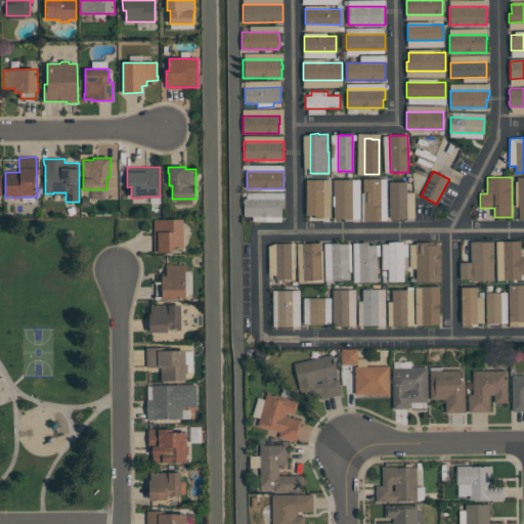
[(381,178),(381,220),(363,220),(363,178),(381,178)]
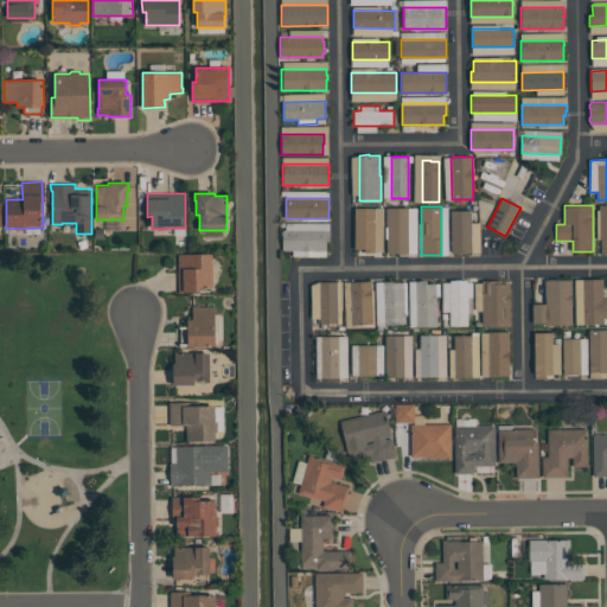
[(375,208),(375,253),(364,253),(364,249),(355,249),(355,208),(375,208)]
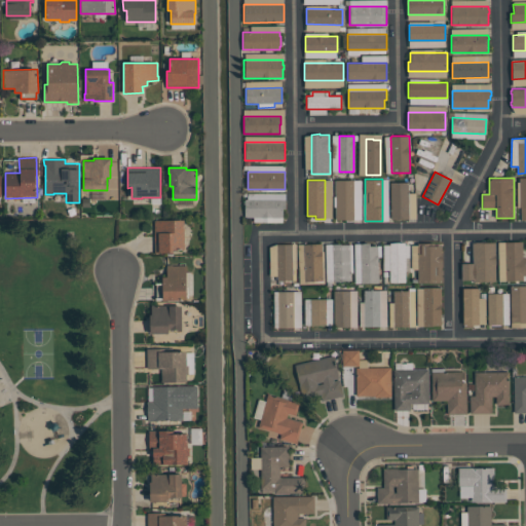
[(335,219),(335,180),(353,180),(353,219),(335,219)]
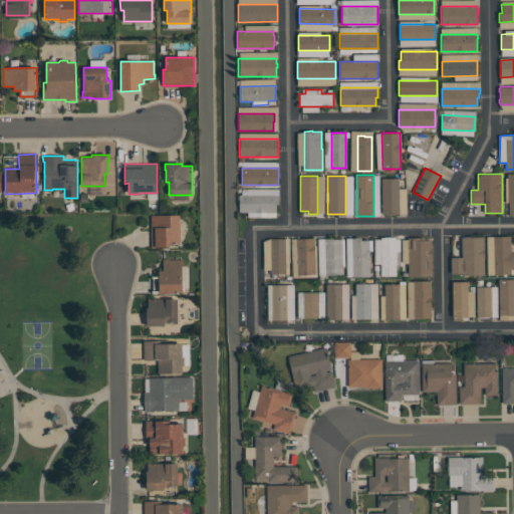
[(400,213),(381,214),(381,178),(399,178),(400,213)]
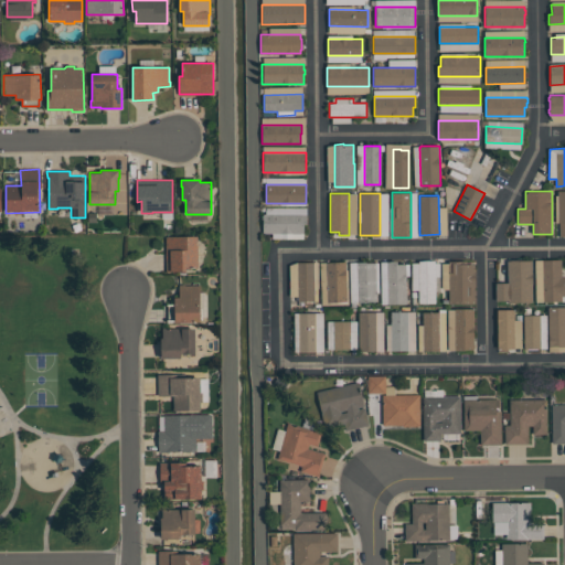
[(307,214),(307,224),(304,224),(304,233),(263,233),(263,214),(307,214)]
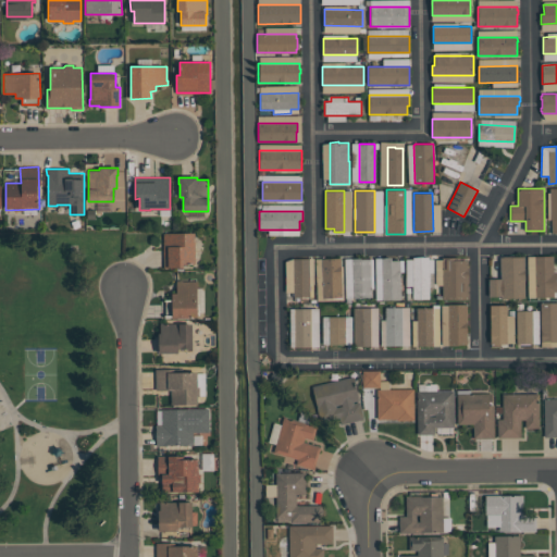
[(195,233),(195,264),(183,264),(183,268),(163,268),(163,233),(195,233)]
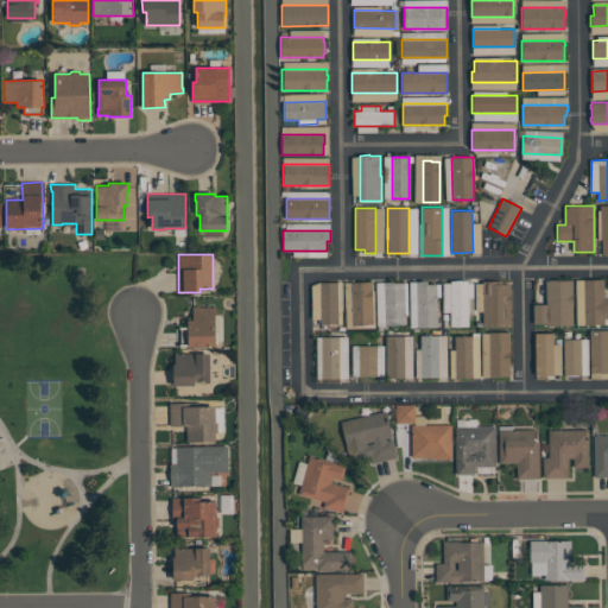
[(607,298),(607,318),(605,318),(605,324),(584,324),(583,279),(603,279),(603,298),(607,298)]
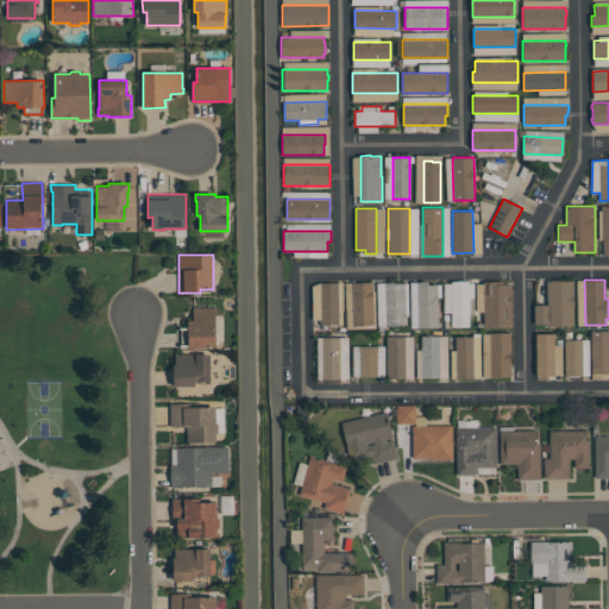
[(451,281),(469,281),(469,327),(451,327),(451,281)]
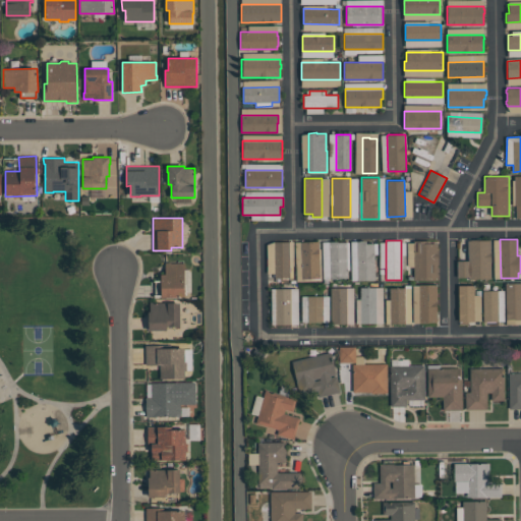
[(413,240),(425,240),(425,243),(438,243),(438,280),(414,280),(413,240)]
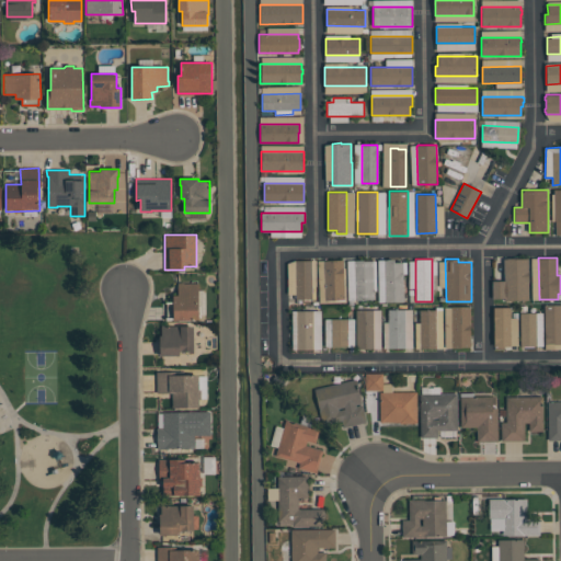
[(528,300),(504,300),(504,298),(492,298),(492,281),(504,281),(504,259),(528,259),(528,300)]
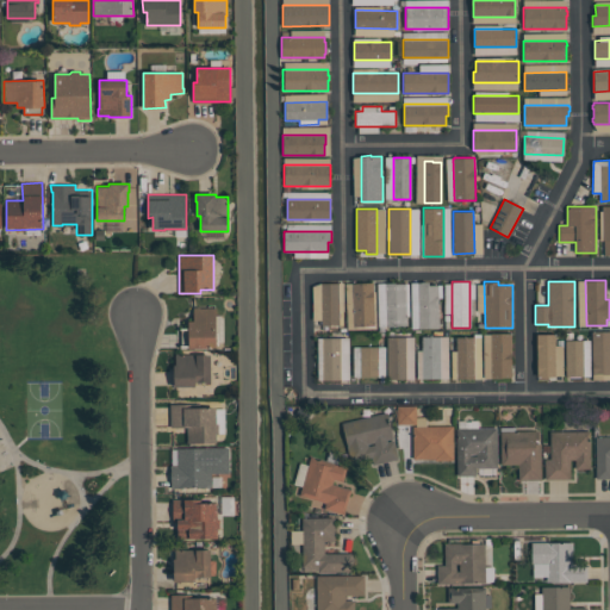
[(322,325),(322,282),(340,282),(340,325),(322,325)]
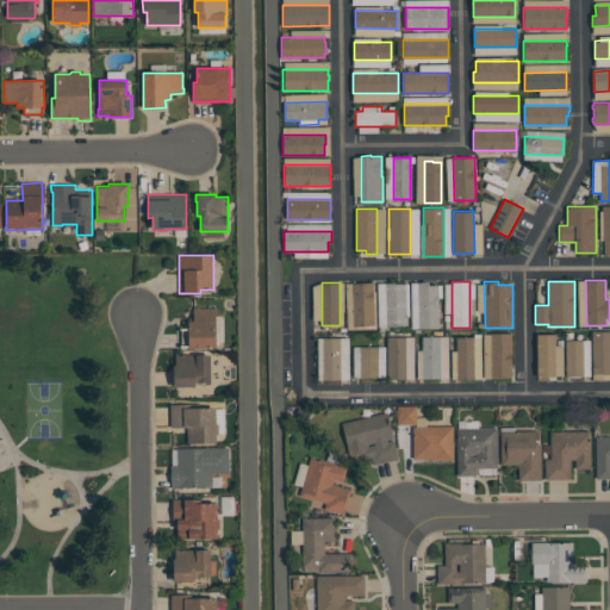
[(373,282),(374,325),(354,327),(353,284),(373,282)]
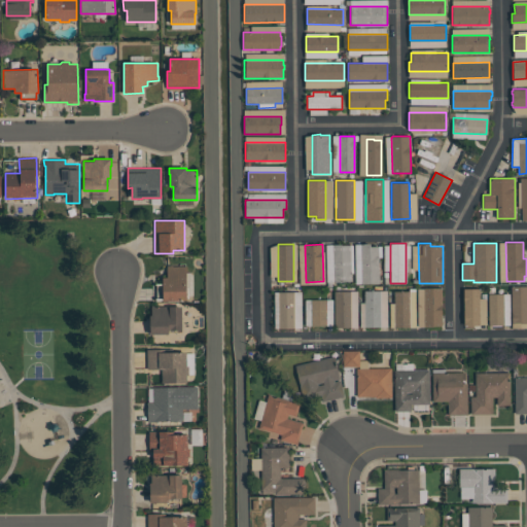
[(350,245),(351,281),(334,282),(332,245),(342,244),(342,245),(350,245)]
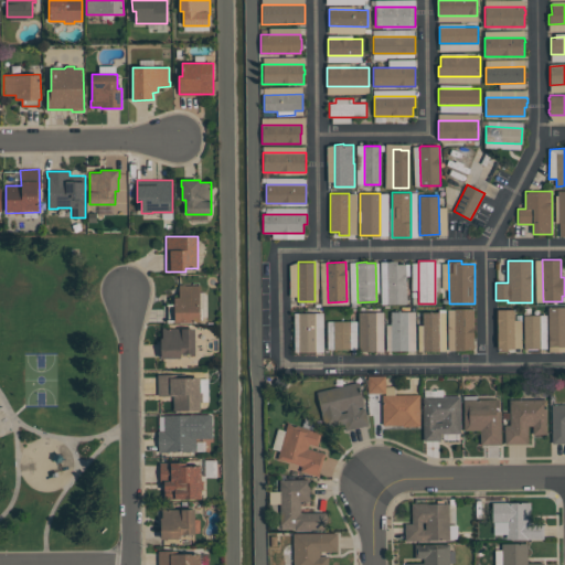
[(406,304),(387,304),(387,262),(390,262),(397,262),(397,264),(406,264),(406,304)]
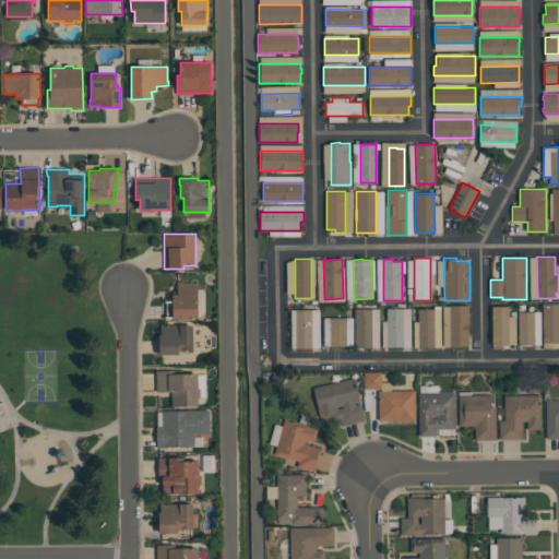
[(173,320),(173,318),(166,318),(167,301),(173,301),(173,294),(177,294),(177,282),(198,282),(198,309),(198,319),(178,319),(178,320),(173,320)]
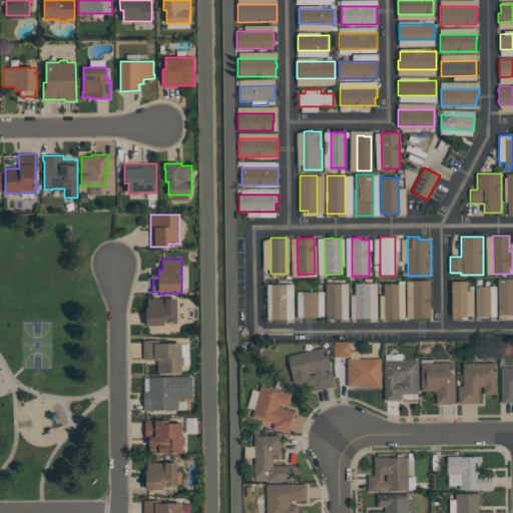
[(498,279),(512,279),(512,315),(507,316),(507,315),(498,315),(498,279)]
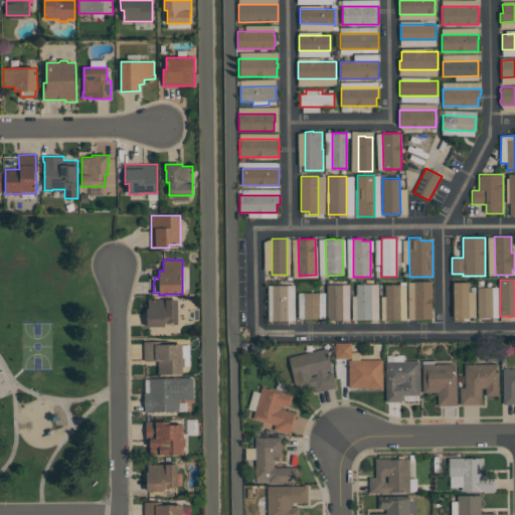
[(414,281),(432,281),(432,319),(414,319),(414,281)]
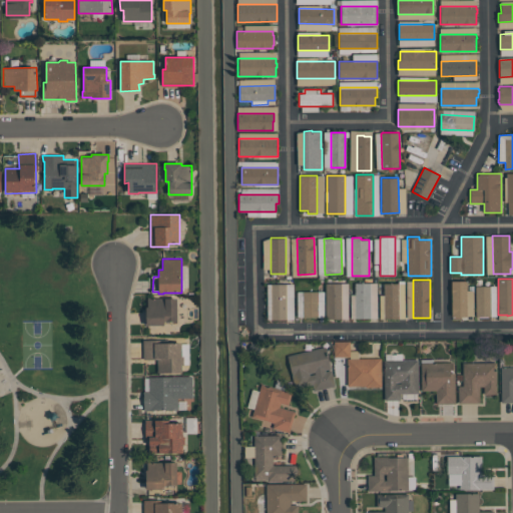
[(451,281),(467,281),(467,317),(466,317),(460,317),(452,317),(451,281)]
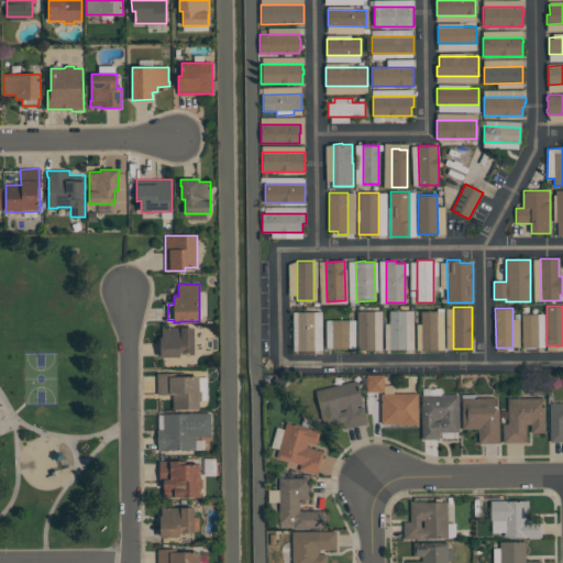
[(390,350),(390,310),(406,310),(406,350),(390,350)]
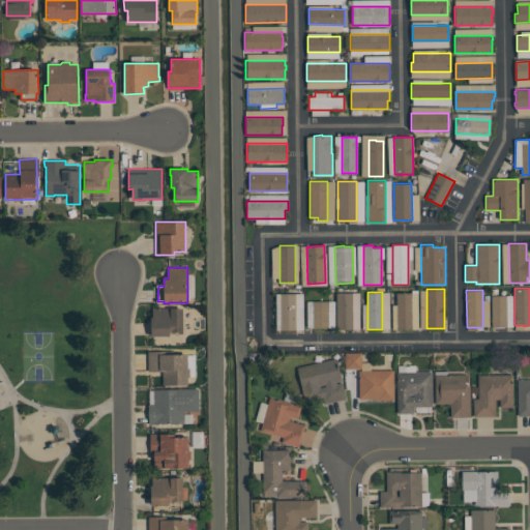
[(280,330),(280,293),(296,293),(296,330),(280,330)]
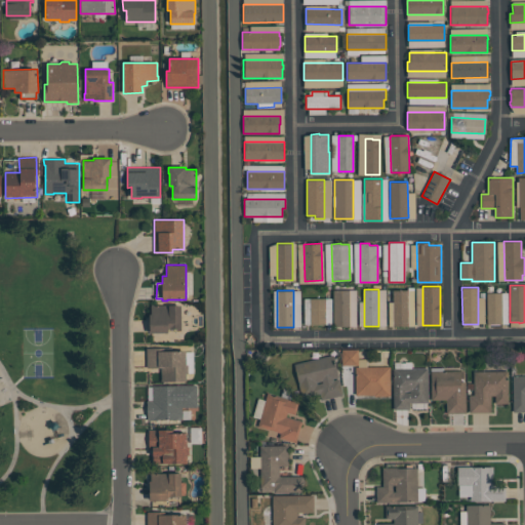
[(350,290),(350,326),(333,326),(333,290),(350,290)]
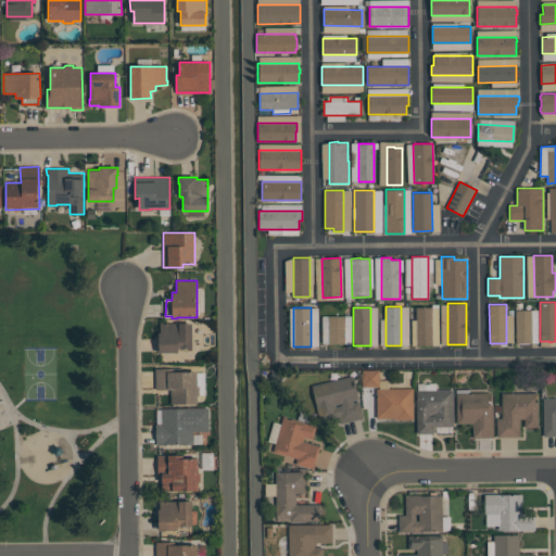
[(432,345),(416,345),(416,307),(432,307),(432,345)]
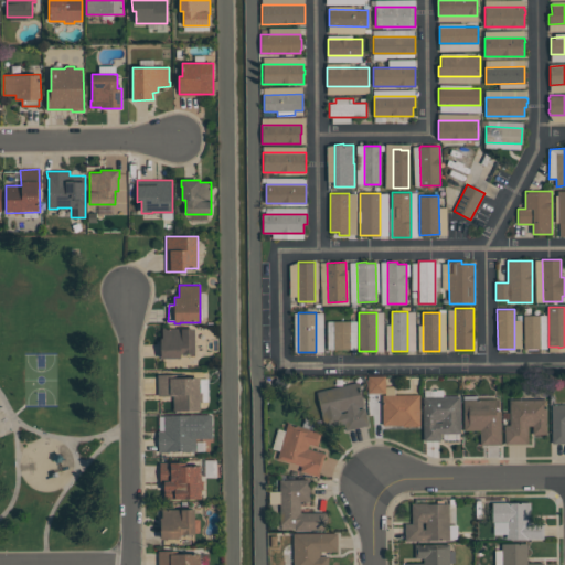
[(524,349),(524,316),(540,315),(541,349),(537,349),(537,350),(528,350),(528,349),(524,349)]
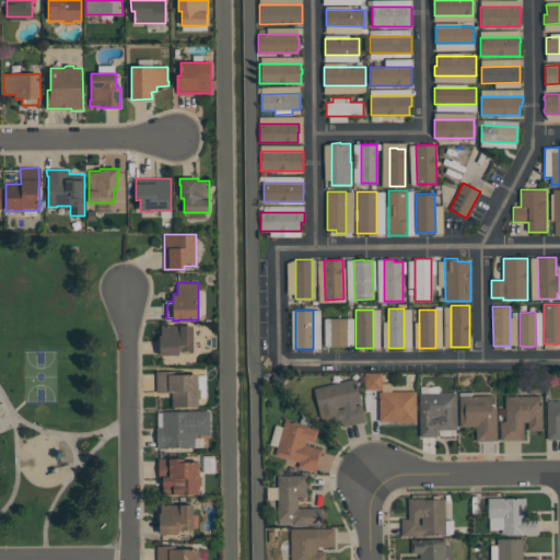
[(330,346),(330,318),(347,318),(347,346),(330,346)]
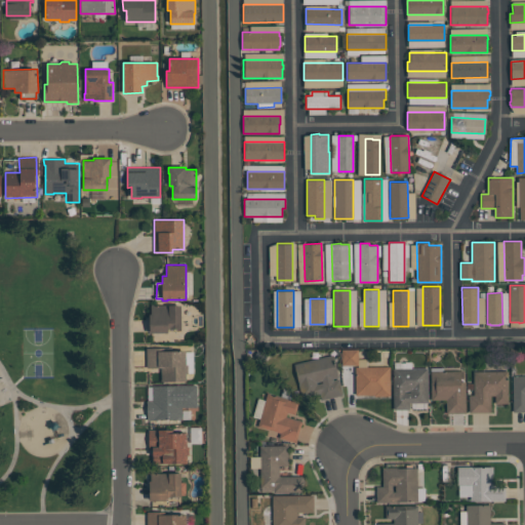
[(182,305),(182,329),(168,329),(168,333),(150,333),(150,314),(151,314),(151,305),(182,305)]
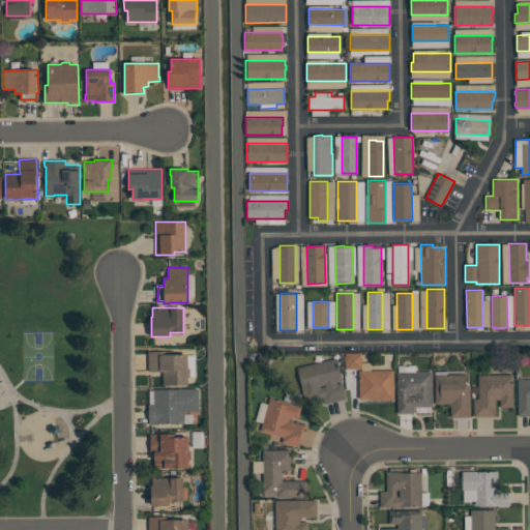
[(163,385),(163,372),(148,372),(148,352),(160,351),(160,354),(187,354),(187,369),(189,369),(189,377),(187,377),(188,385),(163,385)]
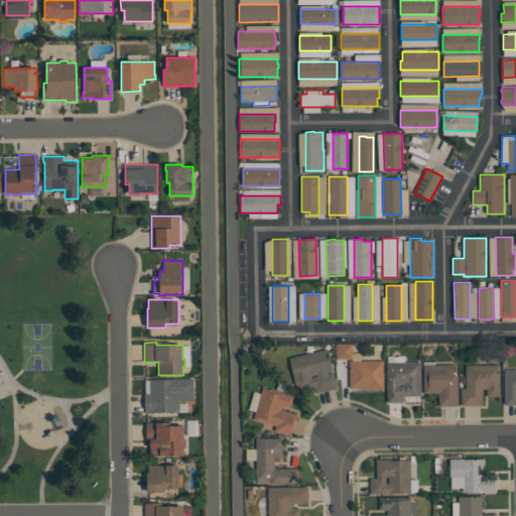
[(352,344),(353,359),(336,359),(336,344),(352,344)]
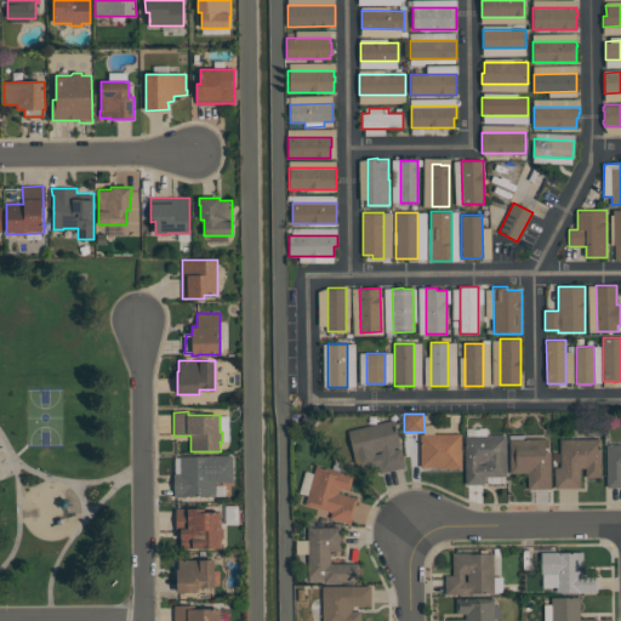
[(348,431),(394,420),(400,446),(394,448),(394,450),(402,449),(406,467),(381,473),(379,465),(357,469),(348,431)]
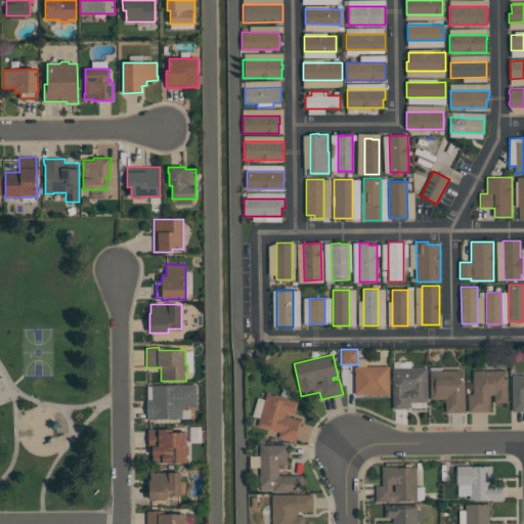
[(389,366),(389,395),(374,395),(374,394),(354,394),(354,366),(389,366)]
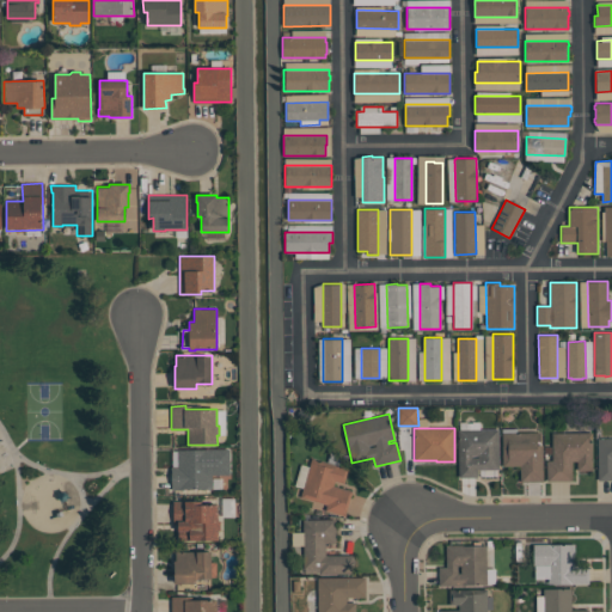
[(459,477),(458,429),(499,429),(499,470),(477,470),(477,477),(459,477)]
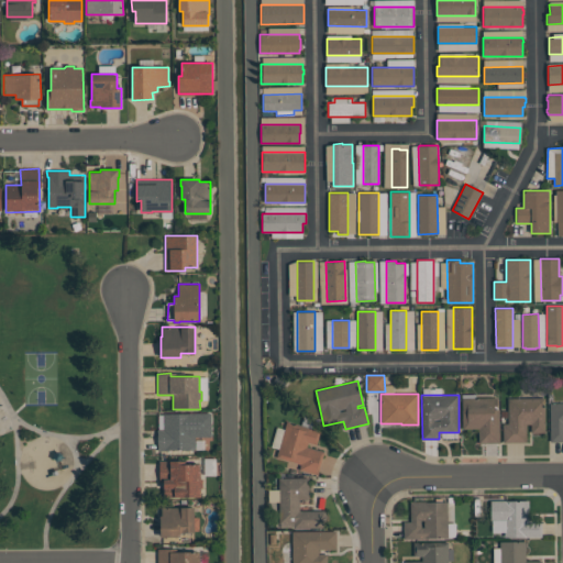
[(499,442),(478,443),(478,429),(462,429),(462,397),(494,397),(494,398),(497,398),(497,406),(494,406),(495,409),(499,409),(499,442)]
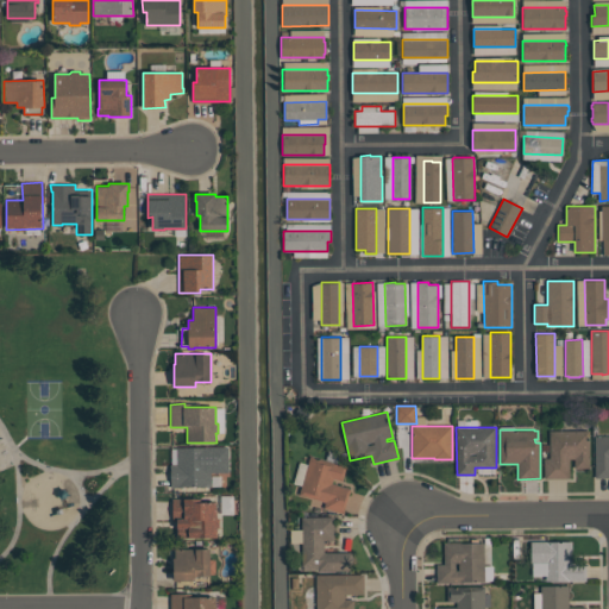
[(544,478),(544,458),(550,458),(550,431),(589,431),(589,468),(575,468),(575,459),(570,459),(570,478),(544,478)]
